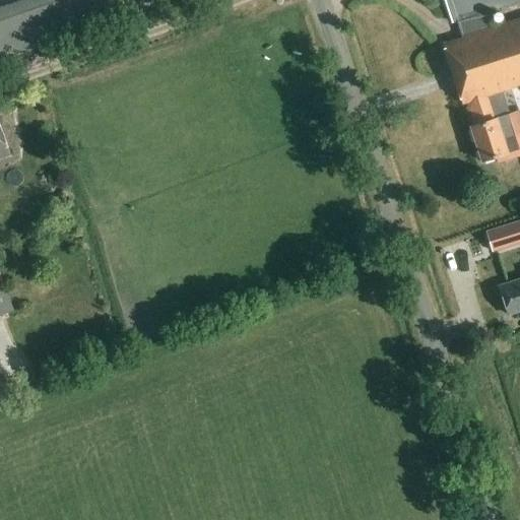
[(33,0),(0,11),(0,62),(126,19),(119,0),(33,0)]
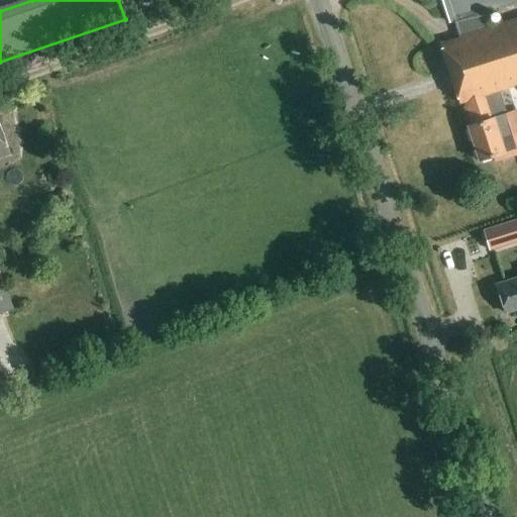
[(516,19),(492,28),(485,12),(516,1),(516,0),(441,0),(449,23),(454,22),(458,38),(439,44),(458,105),(463,103),(472,127),(467,129),(479,163),(493,159),(495,164),(516,156),(516,135),(516,134),(516,133),(516,110),(491,118),(484,98),(516,86),(516,19)]
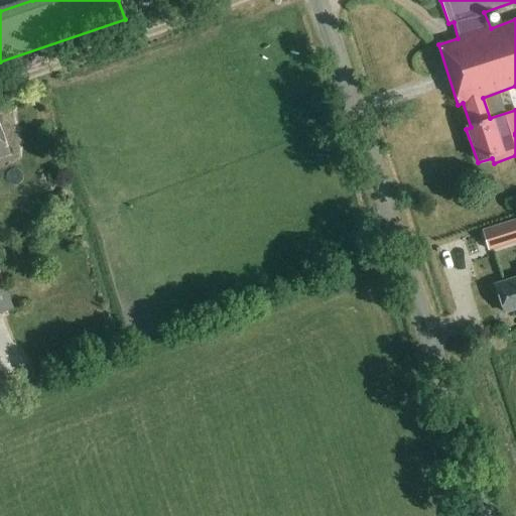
[(0,276),(0,157),(8,155),(0,133),(0,312),(12,308),(0,276)]
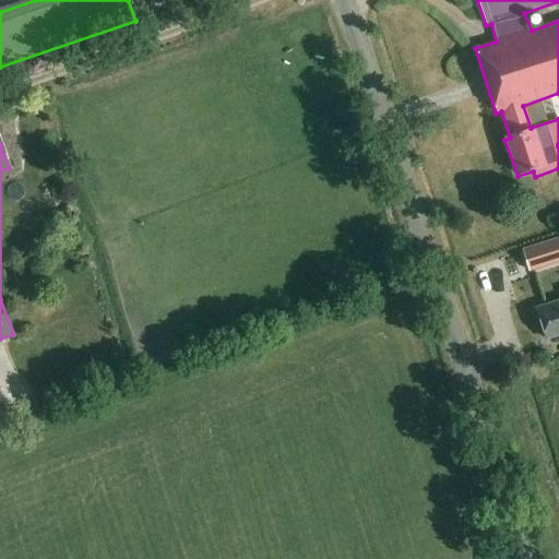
[(546,241),(522,249),(528,272),(554,264),(546,241)]
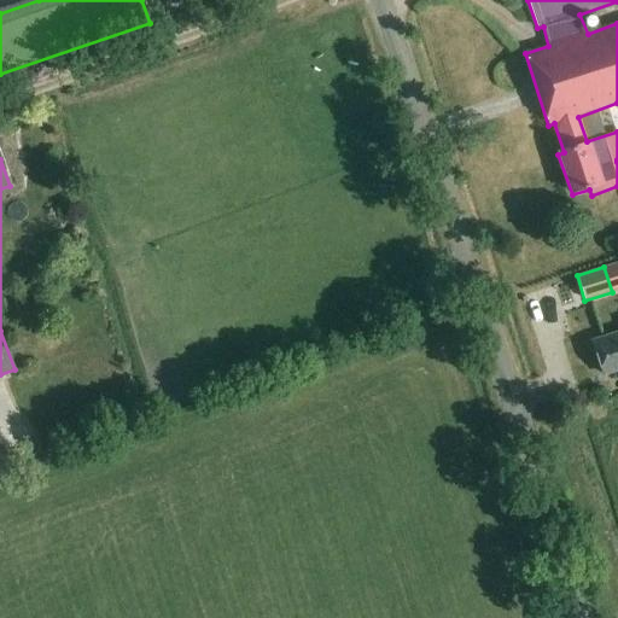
[(617,333),(592,342),(602,375),(617,371),(617,333)]
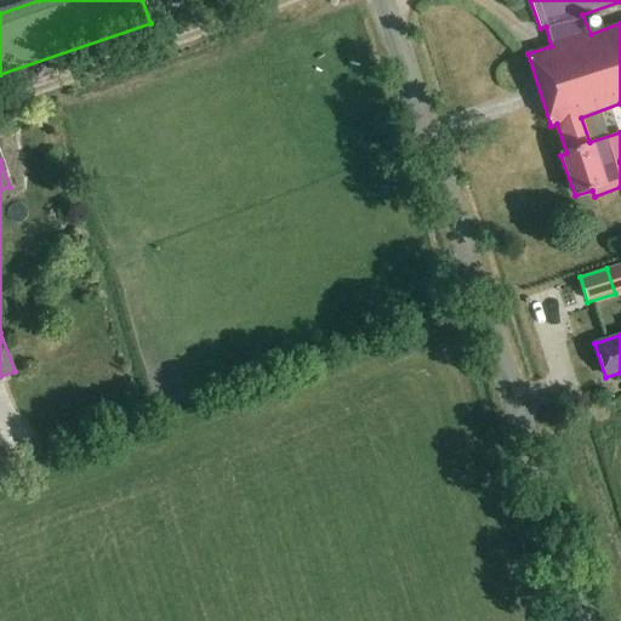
All buildings are outlined.
